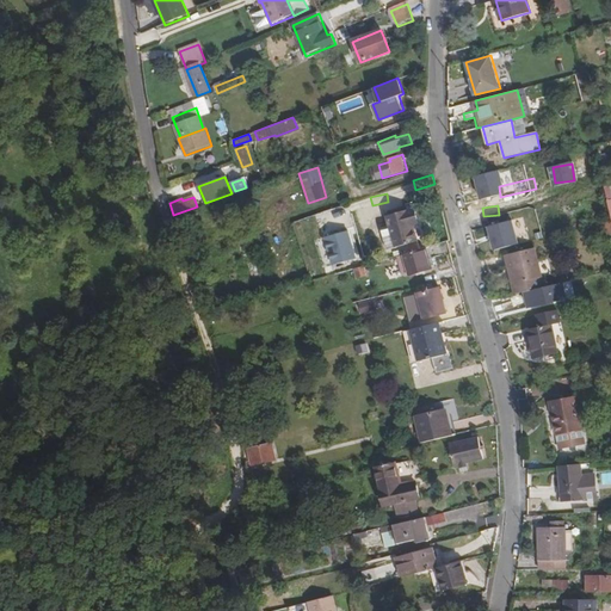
[(411,252),(420,248),(413,226),(412,220),(418,218),(414,207),(388,216),(392,228),(387,230),(392,248),(408,244),(411,252)]
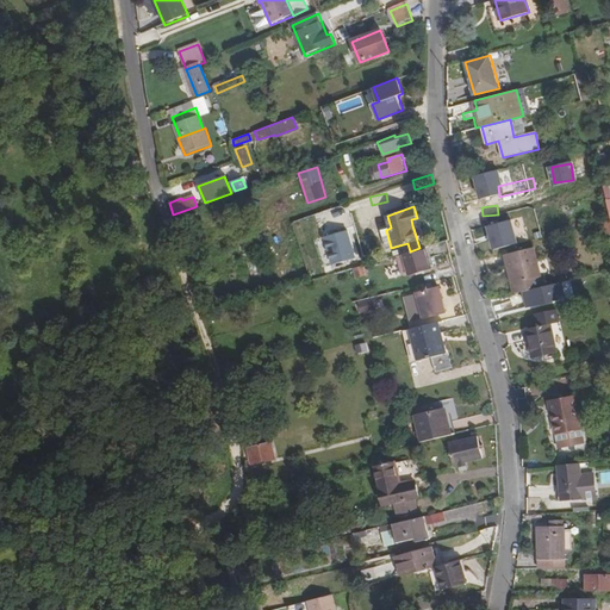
[(489,226),(495,250),(522,244),(516,219),(489,226)]
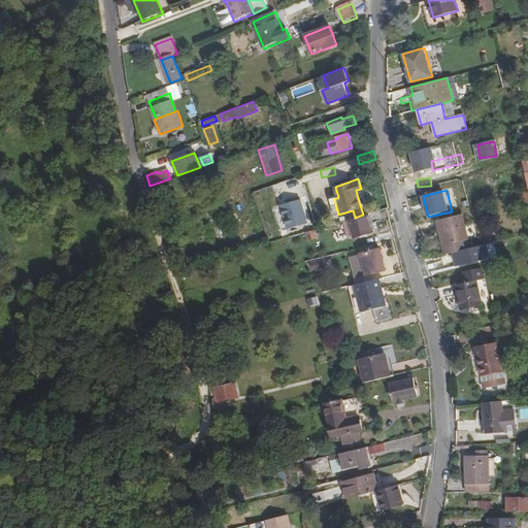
[(291,208),(287,193),(277,196),(282,211),(291,208)]
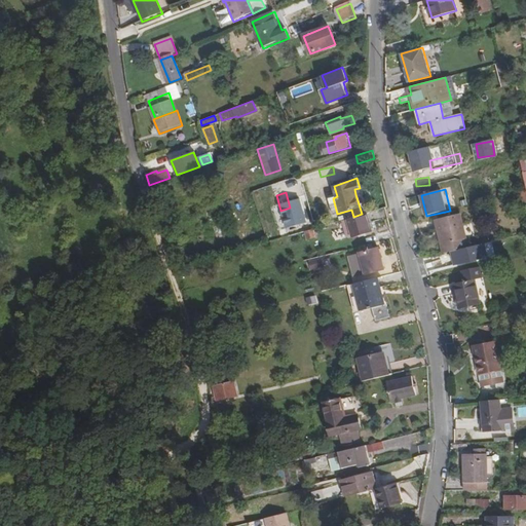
[(197,222),(215,216),(211,203),(203,205),(205,213),(196,216),(197,222)]
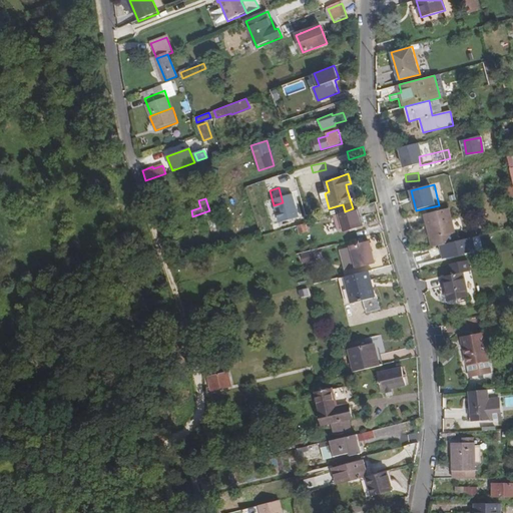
[(435,246),(457,241),(450,207),(428,212),(434,237),(433,237),(435,246)]
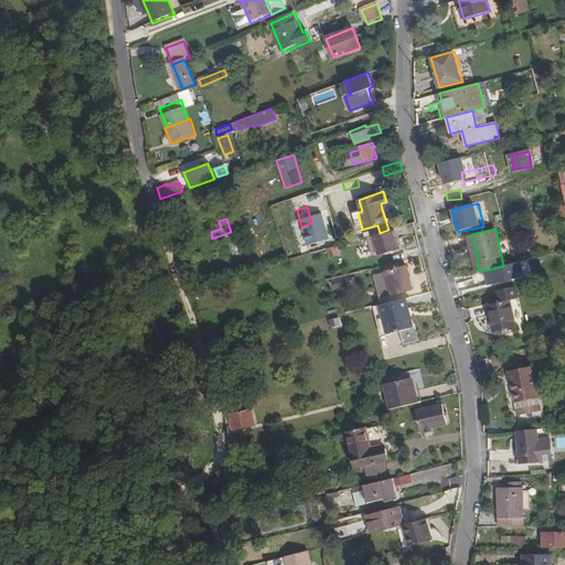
[(400,247),(394,230),(373,235),(380,254),(400,247)]
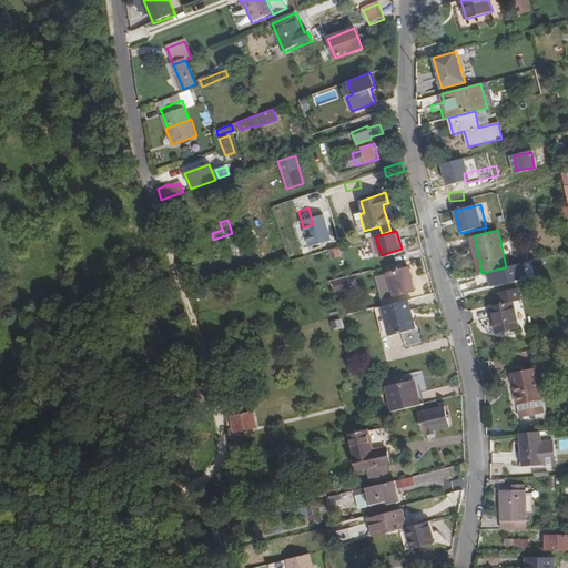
[(337,247),(330,250),(333,259),(341,255),(337,247)]
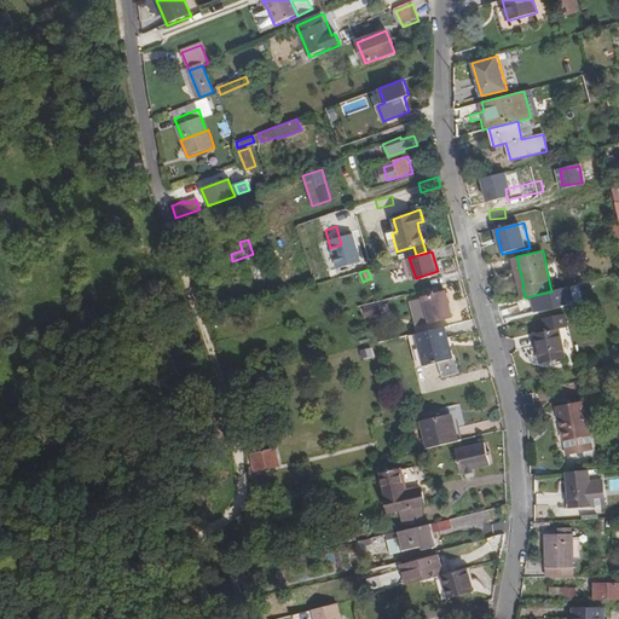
[(452,316),(446,291),(411,301),(417,324),(452,316)]
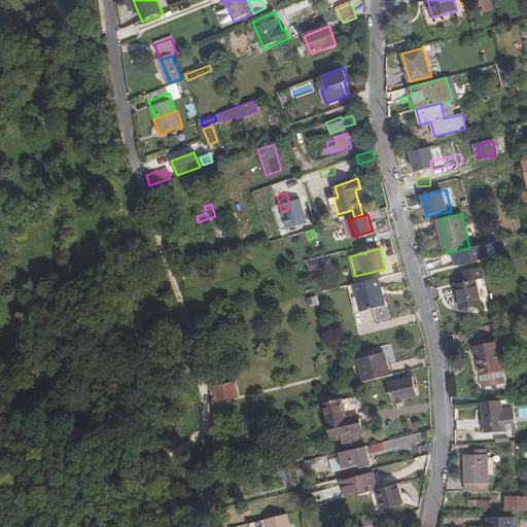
[(325,268),(323,258),(311,260),(312,270),(325,268)]
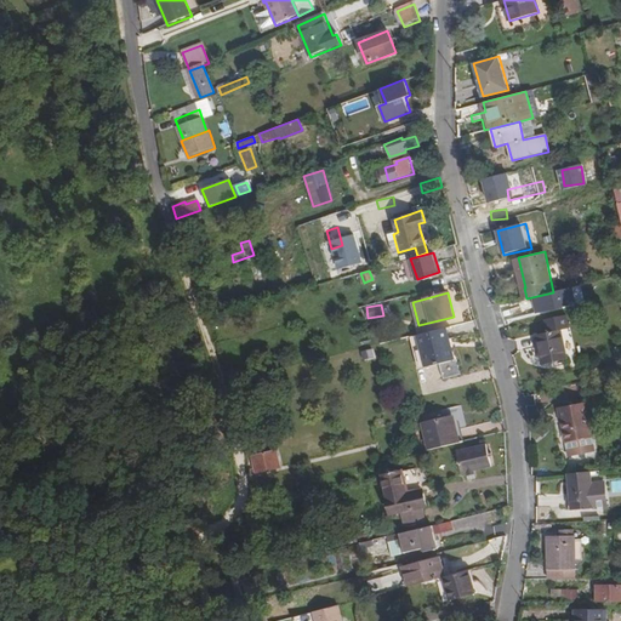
[(570,329),(567,314),(546,319),(548,332),(537,335),(543,364),(567,359),(562,330),(570,329)]
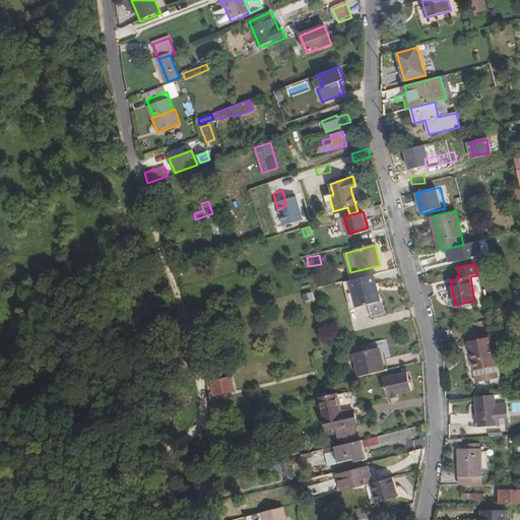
[(362,305),(378,301),(374,284),(376,283),(373,274),(349,280),(351,289),(352,288),(356,306),(362,305)]
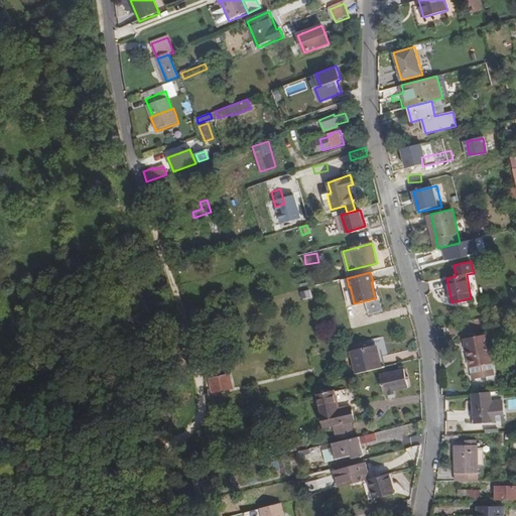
[(300,292),(301,299),(311,297),(310,290),(300,292)]
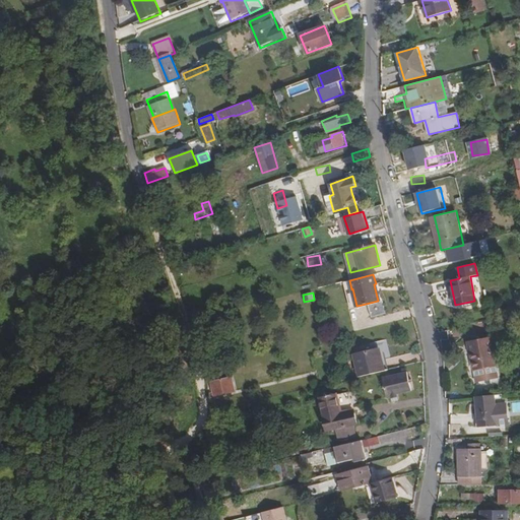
[(364,314),(384,309),(382,300),(378,301),(362,305),(364,314)]
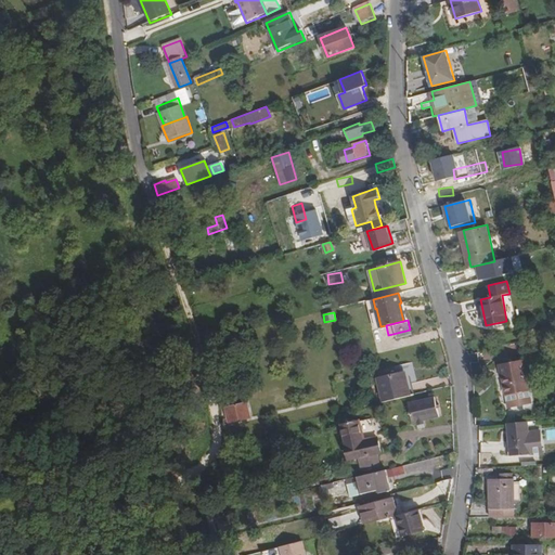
[(410,333),(410,330),(388,335),(389,338),(410,333)]
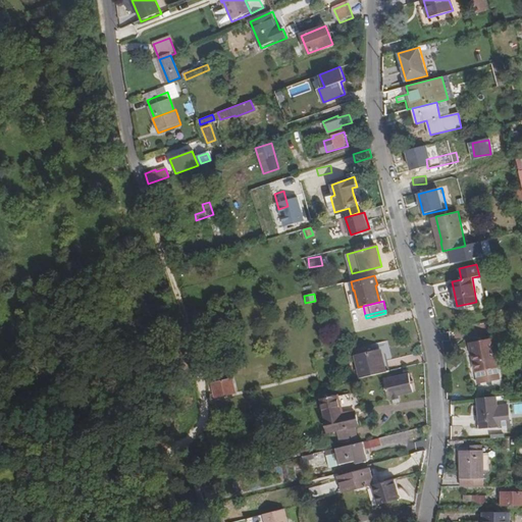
[(498,367),(491,338),(470,343),(474,371),(498,367)]
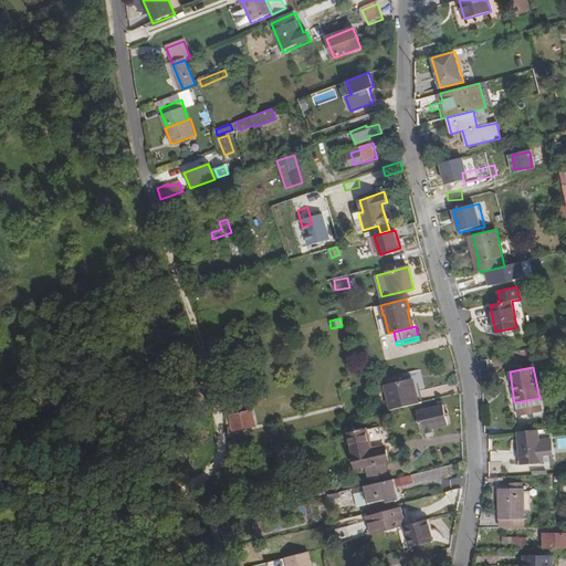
[(390,410),(418,404),(412,378),(386,385),(390,410)]
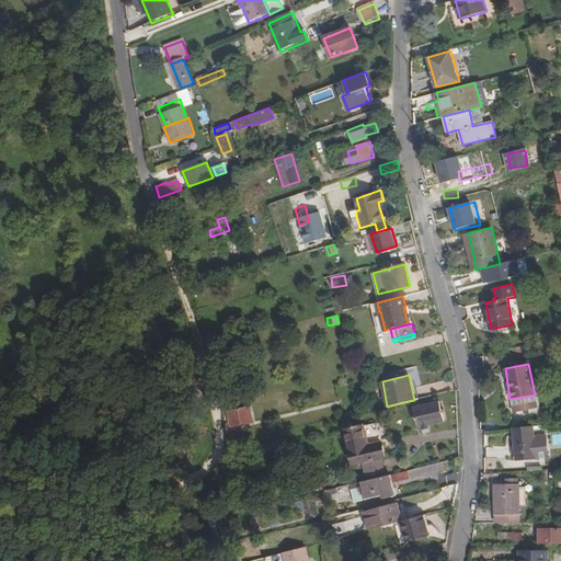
[(535,395),(510,399),(512,411),(537,407),(535,395)]
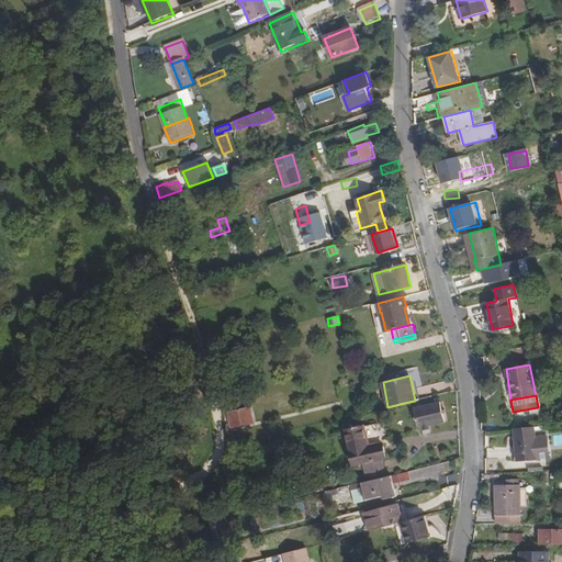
[(417,429),(422,429),(427,428),(445,423),(439,403),(413,408),(417,429)]
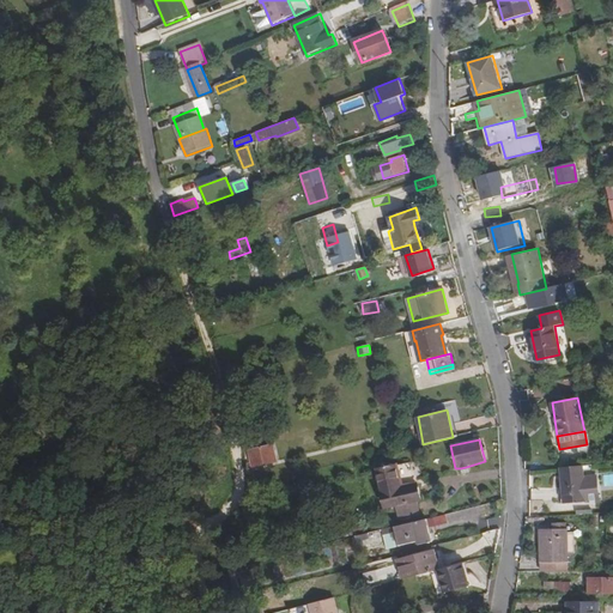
[(279,475),(272,444),(246,450),(253,481),(279,475)]
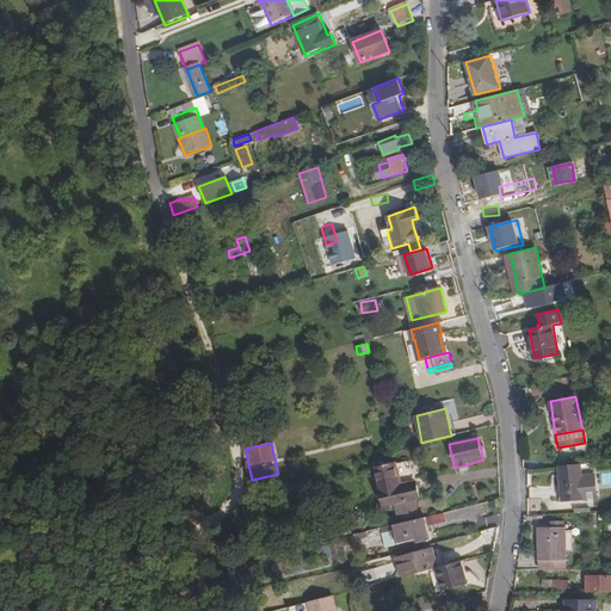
[(401,486),(395,464),(377,468),(384,505),(420,498),(415,482),(401,486)]
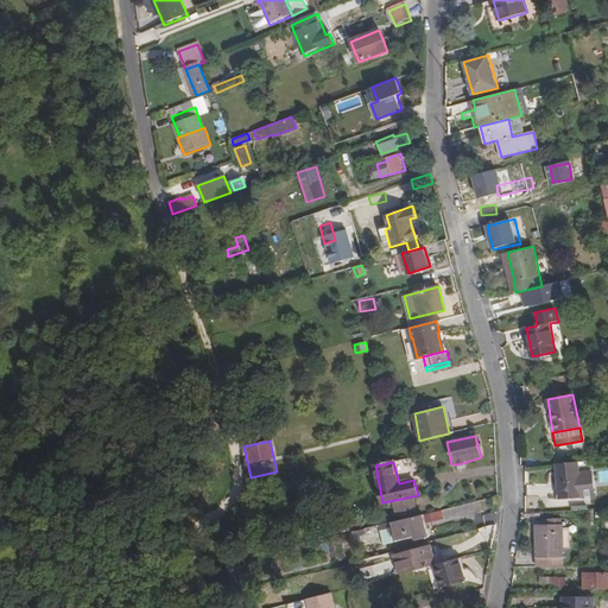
[(578,463),(556,464),(559,499),(590,496),(589,479),(580,479),(578,463)]
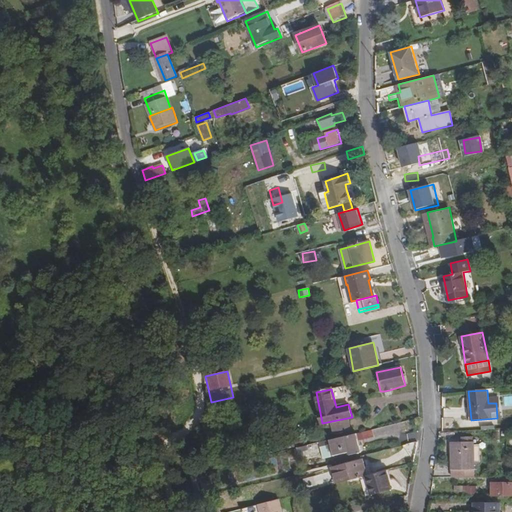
[(374,437),(372,429),(320,442),(324,458),(348,452),(349,455),(360,452),(358,441),(374,437)]
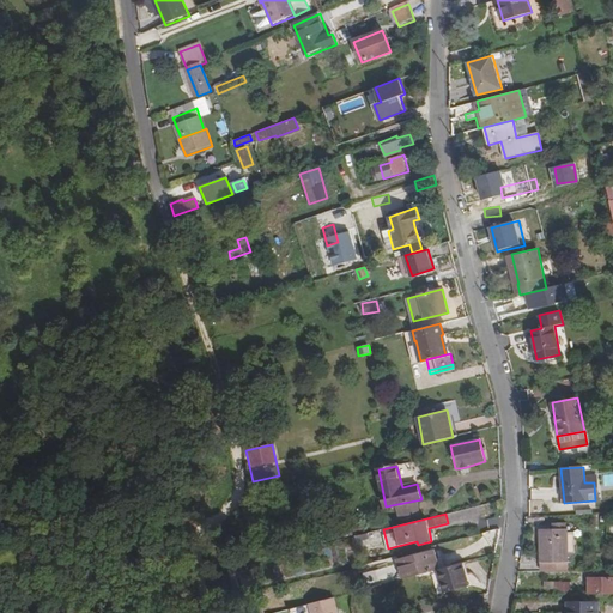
[(539,530),(540,572),(566,572),(565,553),(574,553),(572,533),(565,533),(565,525),(551,525),(551,529),(539,530)]
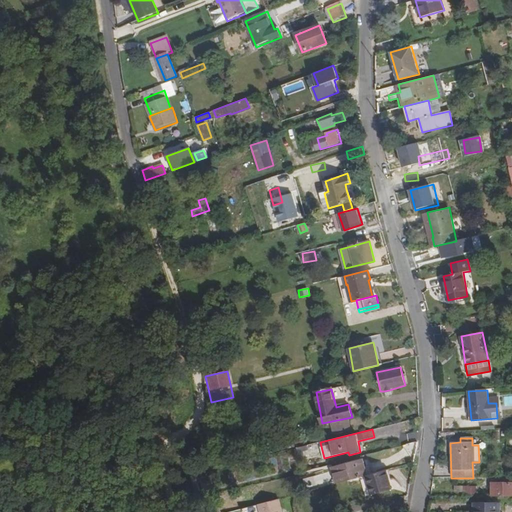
[(298,449),(300,460),(321,456),(318,444),(298,449)]
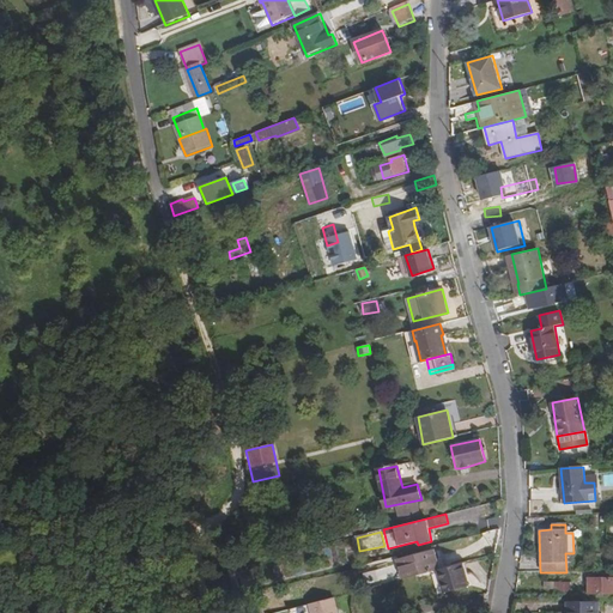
[(398,559),(402,580),(441,570),(435,548),(398,559)]
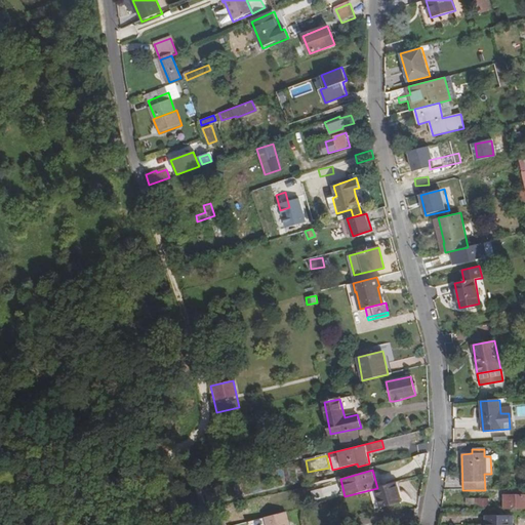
[(402,502),(397,483),(377,488),(382,507),(402,502)]
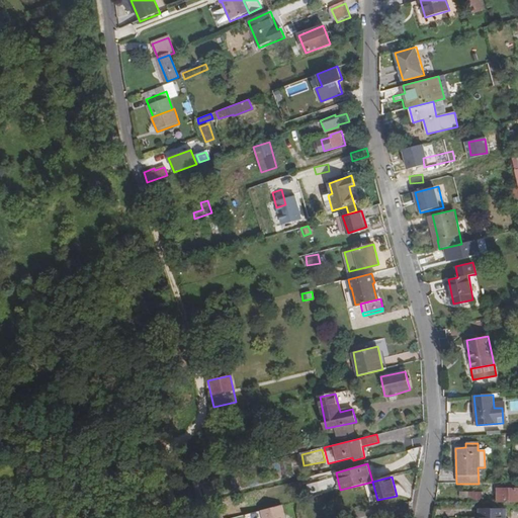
[(497,502),(517,501),(517,489),(498,490),(497,502)]
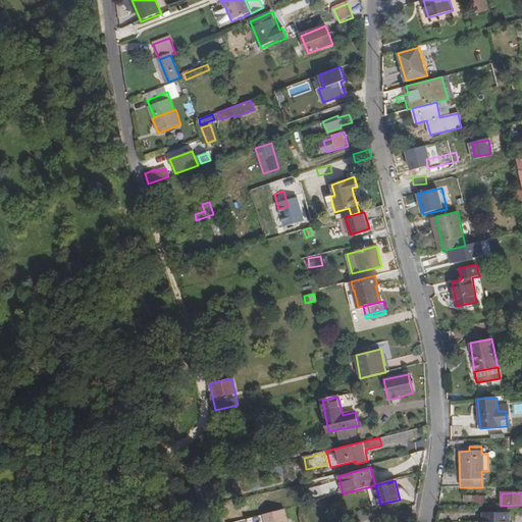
[(472,502),(472,506),(484,506),(485,496),(464,496),(464,502),(472,502)]
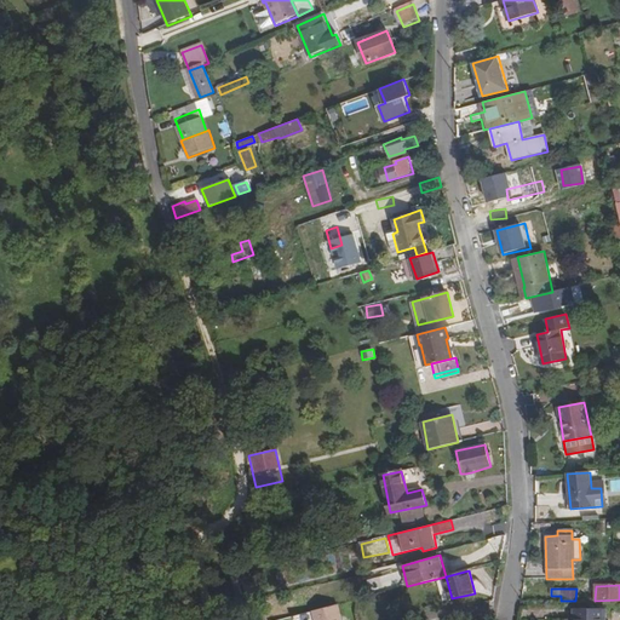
[(340,619),(337,604),(313,612),(315,619),(340,619)]
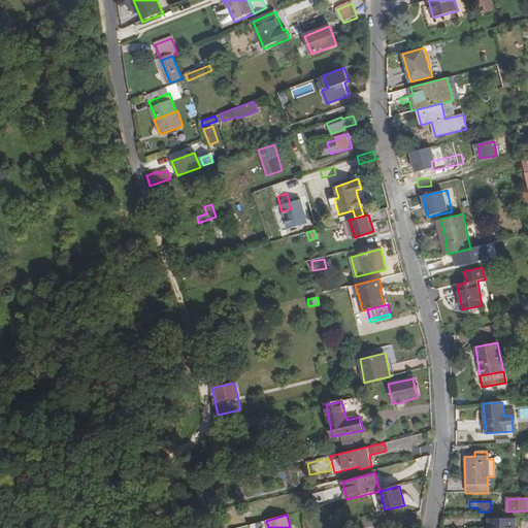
[(515,527),(516,519),(489,519),(488,527),(515,527)]
